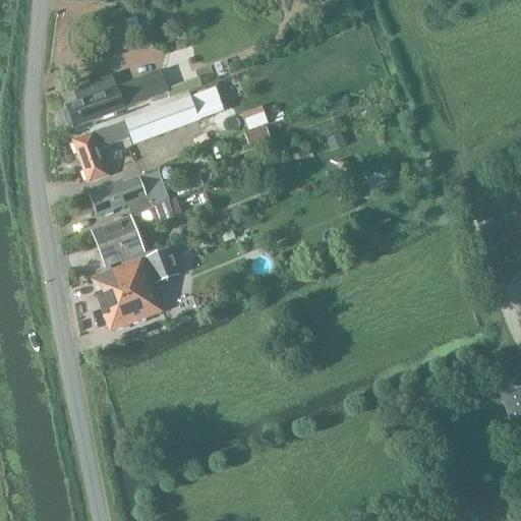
[(160,72),(147,77),(116,89),(112,76),(73,91),(77,103),(66,107),(68,114),(64,115),(68,127),(73,125),(74,128),(168,94),(160,72)]
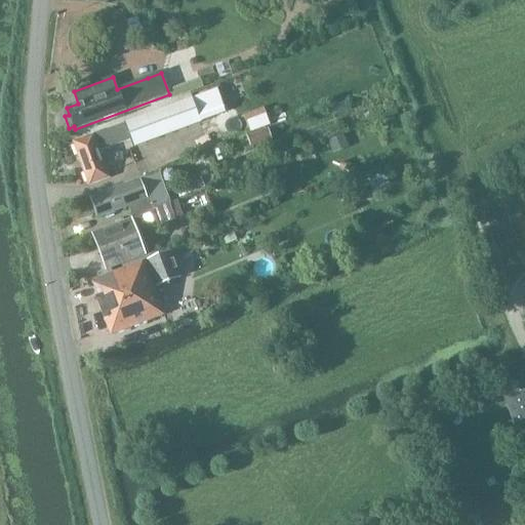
[(134,146),(200,122),(192,98),(76,140),(90,183),(110,176),(101,150),(131,138),(134,146)]
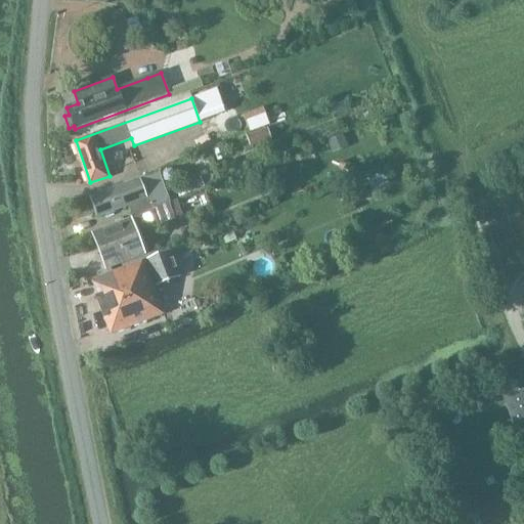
[(221,141),(238,135),(234,124),(217,129),(221,141)]
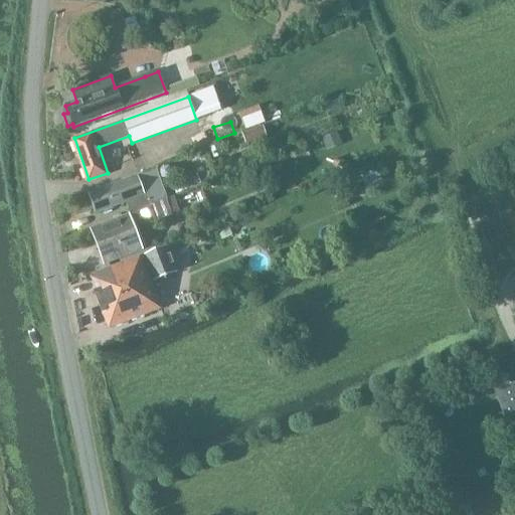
[(267,129),(244,131),(245,139),(268,137),(267,129)]
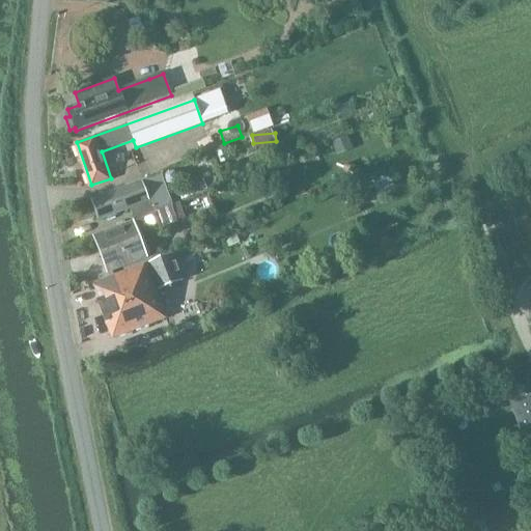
[(99,220),(129,208),(133,221),(172,205),(161,174),(91,200),(99,220)]
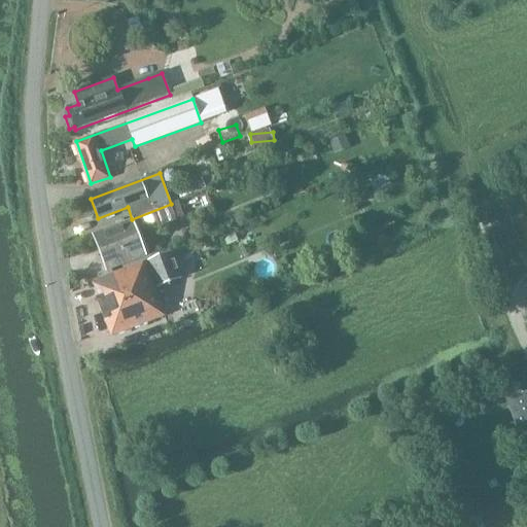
[(175,202),(171,204),(132,219),(133,220),(93,235),(107,271),(145,256),(144,253),(149,251),(145,240),(140,242),(137,236),(180,218),(175,202)]
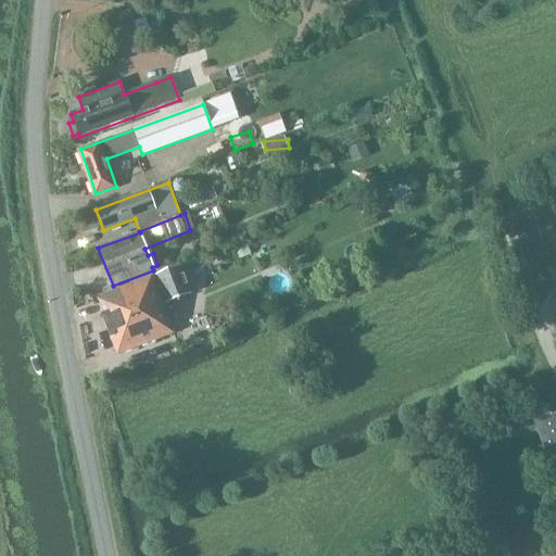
[(162,305),(191,293),(180,266),(98,298),(104,315),(102,315),(117,355),(173,333),(162,305)]
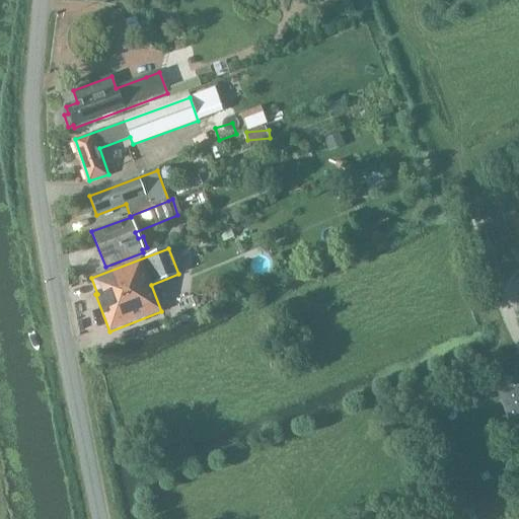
[(518,387),(497,396),(505,415),(510,427),(518,423),(518,387)]
